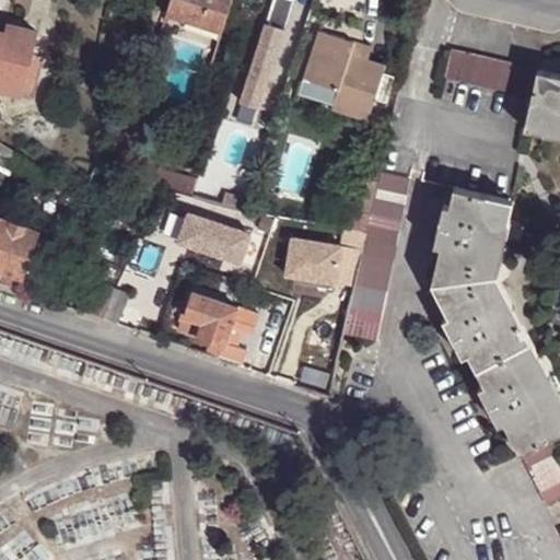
[(170,0),(166,12),(186,19),(187,15),(223,26),(231,0),(170,0)]
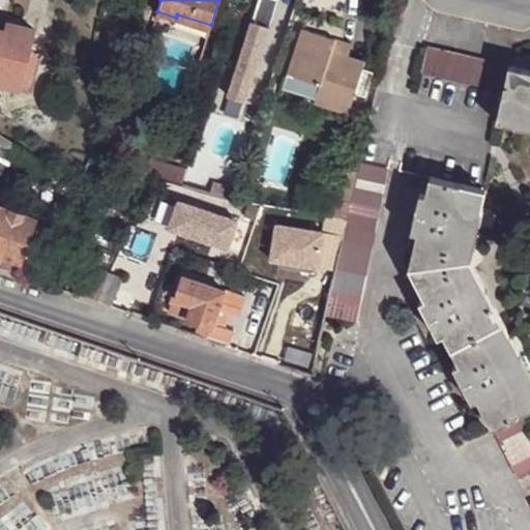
[(276,0),(258,0),(227,94),(244,100),(276,0)]
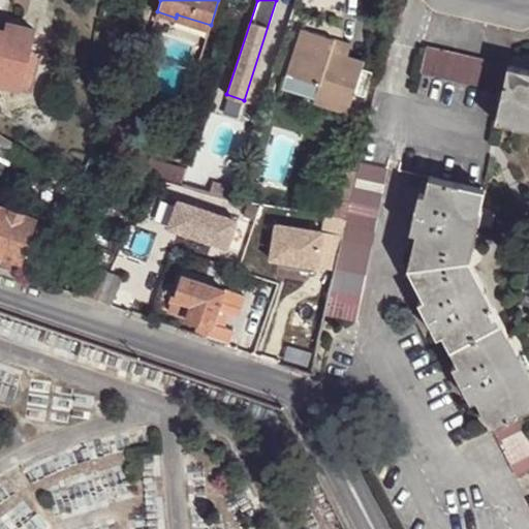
[(176,18),(210,29),(211,25),(177,14),(176,18)]
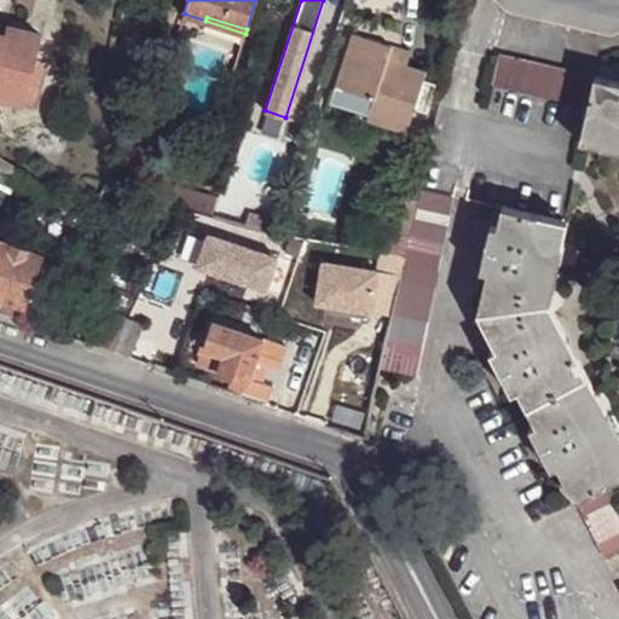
[(0,33),(0,94),(23,100),(40,32),(10,24),(7,35),(0,33)]
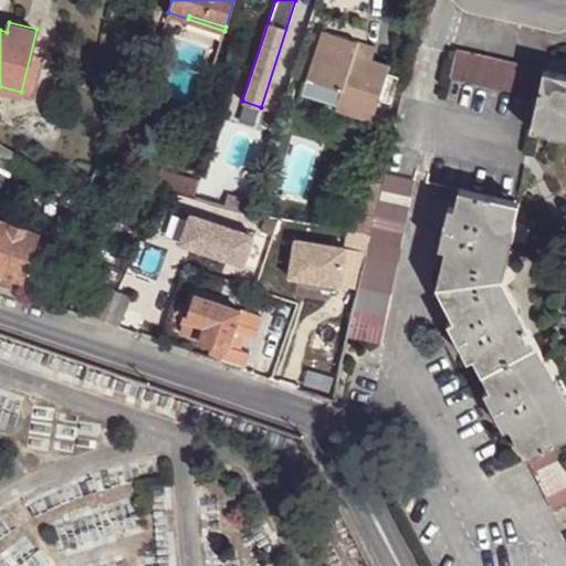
[(353,53),(357,41),(322,30),(301,96),(335,107),(334,109),(371,122),(389,65),(370,60),(353,53)]
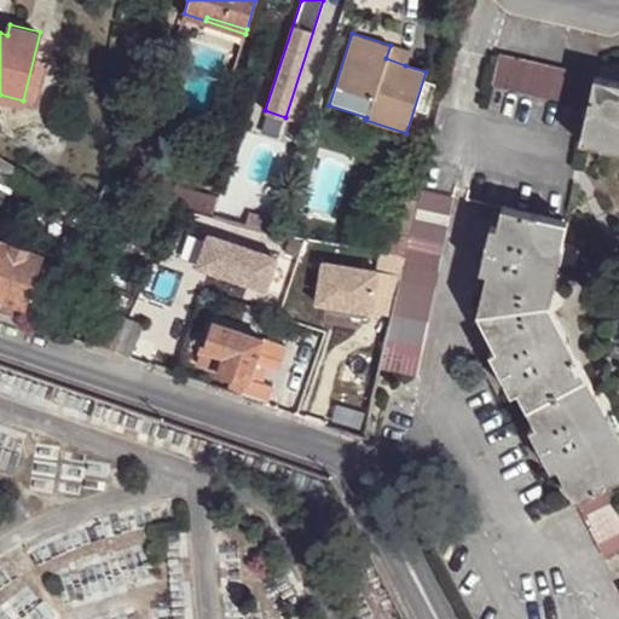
[(409,51),(391,45),(386,58),(405,65),(409,51)]
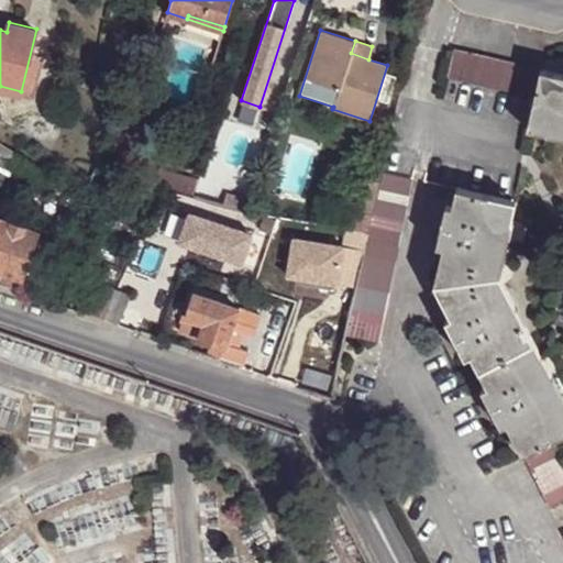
[(530,96),(537,68),(455,48),(449,77),(530,96)]
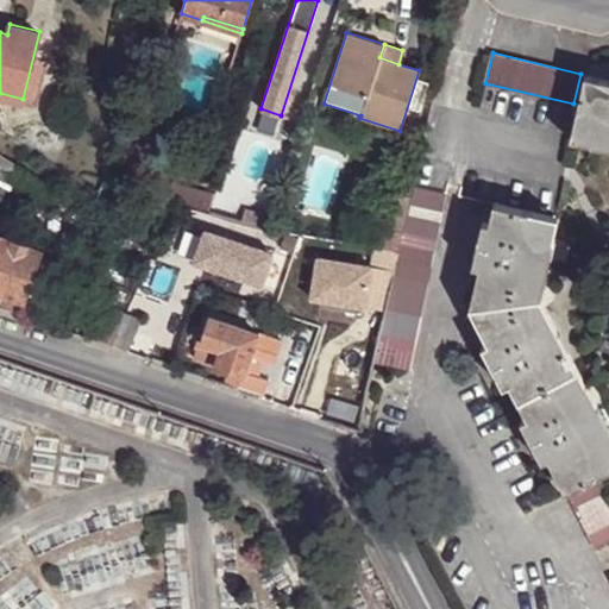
[(585,75),(581,74),(573,104),(579,105),(585,75)]
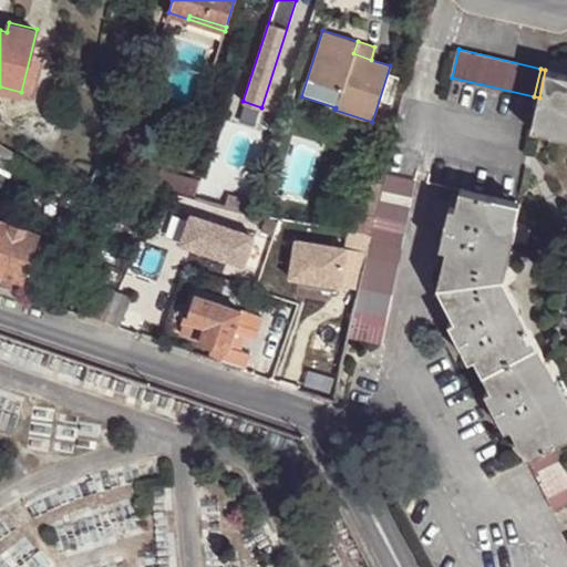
[(566,73),(545,70),(539,98),(533,129),(553,134),(554,129),(566,131),(566,73)]
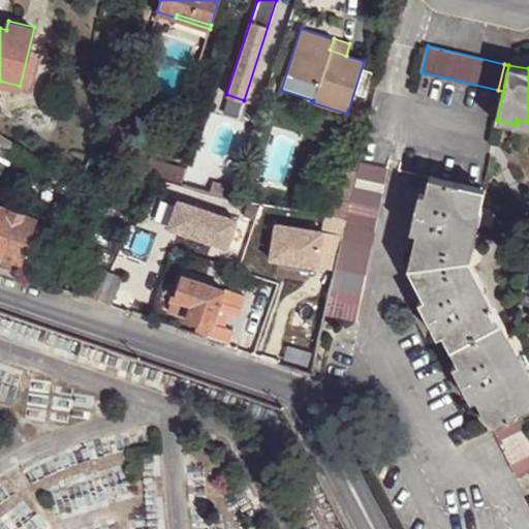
[(528,128),(528,122),(517,120),(516,125),(516,126),(528,128)]
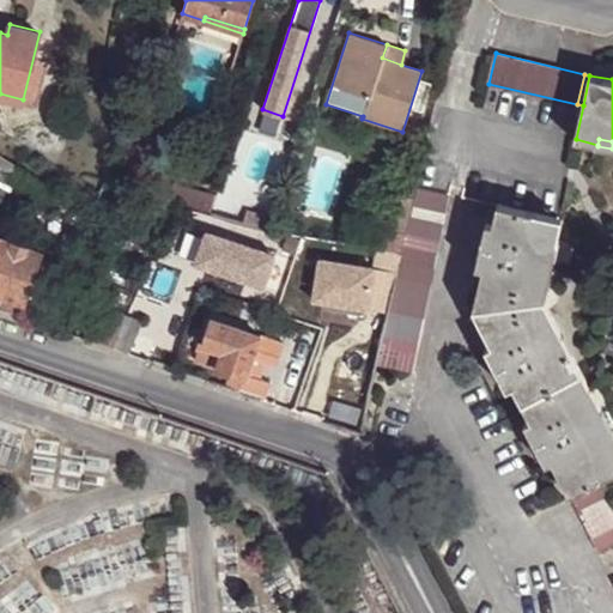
[(66,196),(10,161),(0,175),(0,176),(56,212),(66,196)]
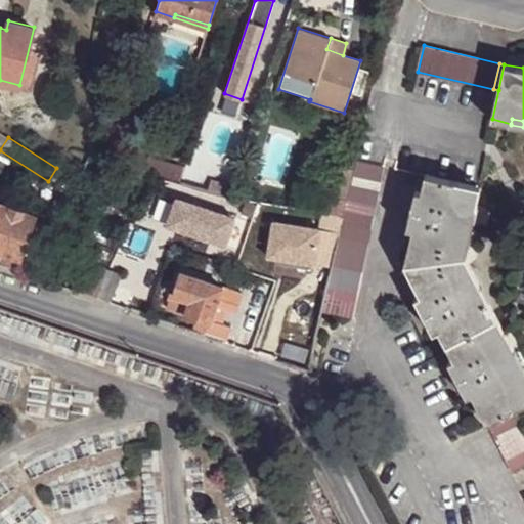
[(144,169),(148,171),(180,180),(184,165),(149,155),(144,169)]
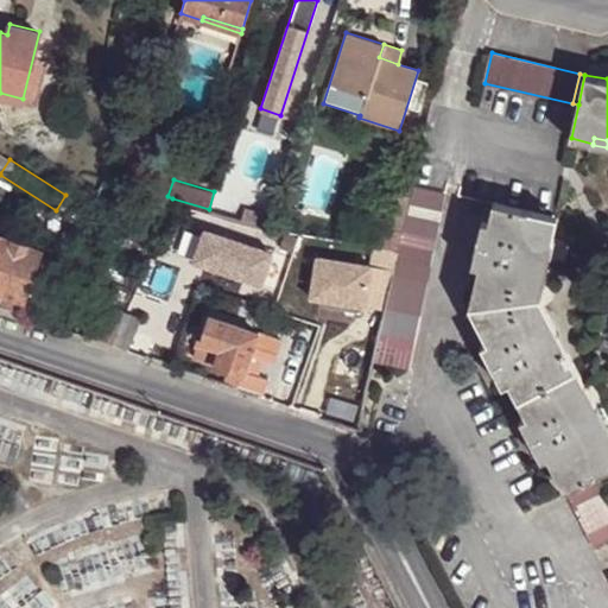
[(445,190),(413,183),(407,210),(398,251),(384,309),(373,358),(407,365),(445,190)]
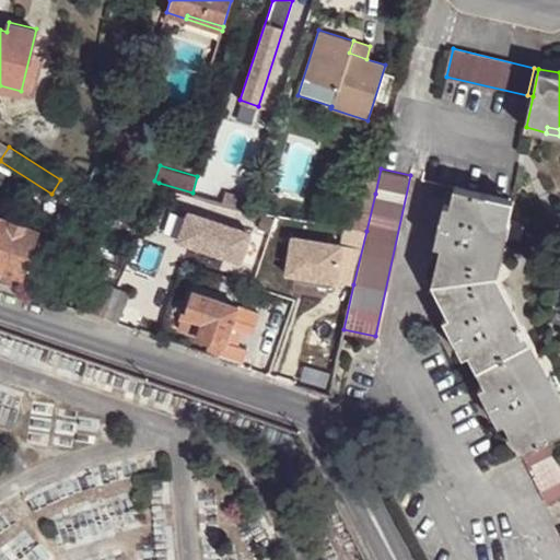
[(504,216),(509,218),(513,198),(455,185),(447,218),(444,231),(433,281),(456,326),(463,338),(491,395),(498,408),(521,452),(546,440),(559,431),(559,409),(559,410),(535,360),(539,358),(521,322),(516,324),(490,272),(504,216)]
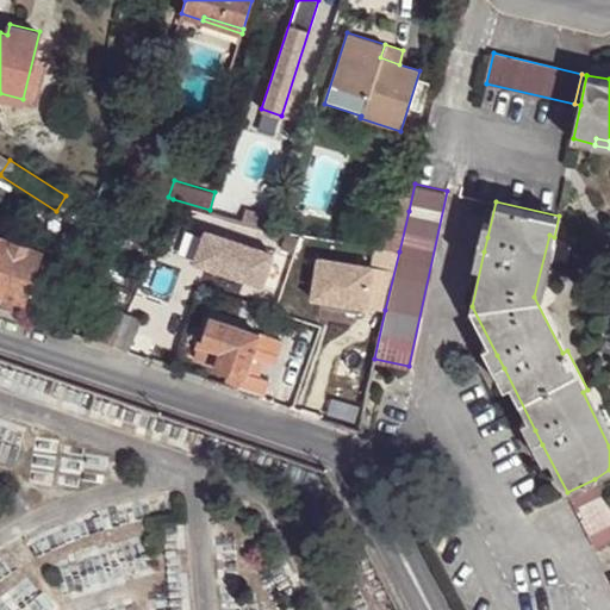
[(390,223),(393,207),(387,205),(383,222),(390,223)]
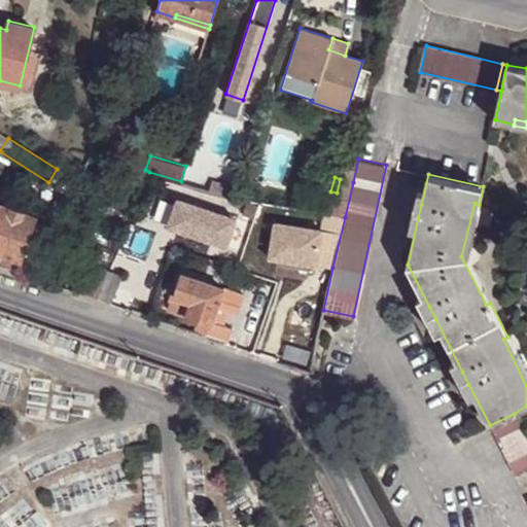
[(345,217),(353,182),(340,179),(337,192),(331,214),(345,217)]
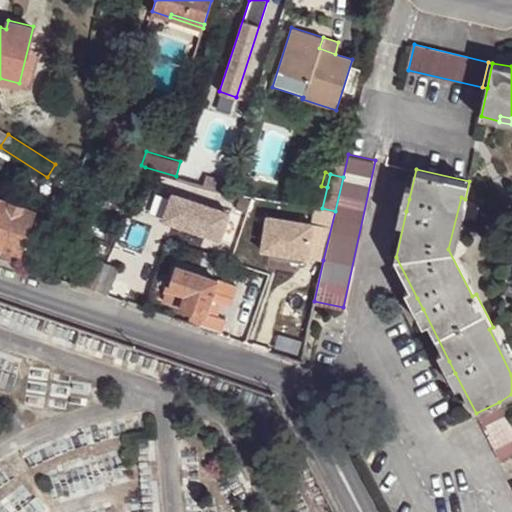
[(228,212),(171,192),(162,218),(219,238),(228,212)]
